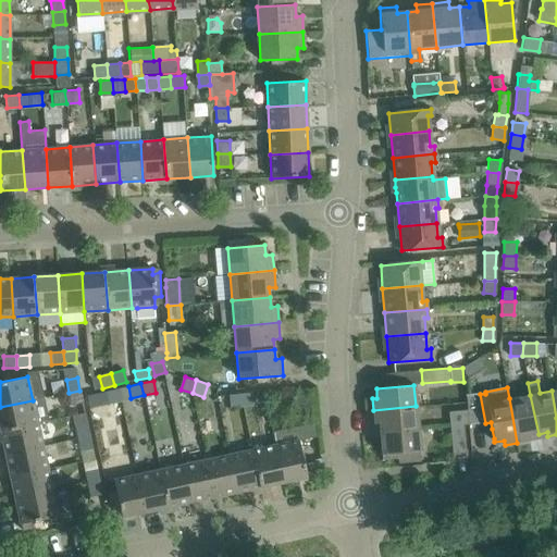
[(106,392),(106,393),(109,404),(121,400),(118,388),(106,392)]
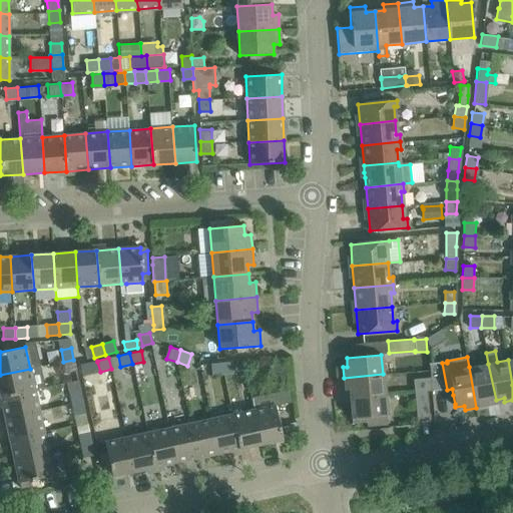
[(73,360),(63,362),(66,373),(76,371),(73,360)]
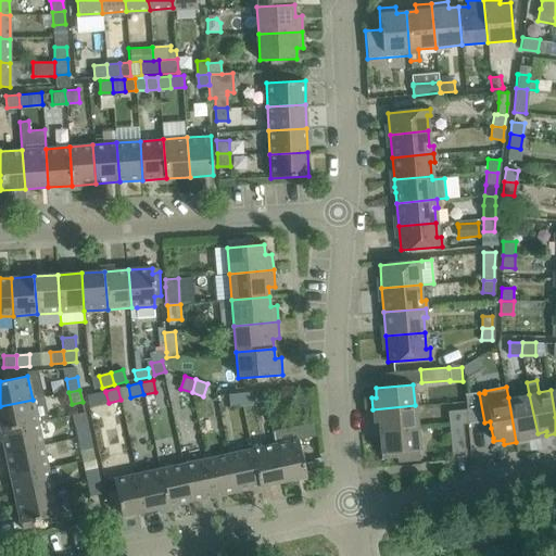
[(255,405),(254,393),(254,392),(241,393),(242,406),(255,405)]
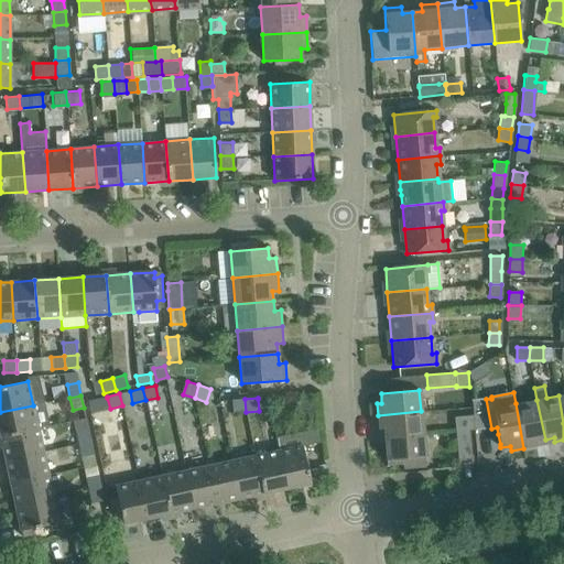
[(232,414),(246,412),(245,399),(231,400),(232,414)]
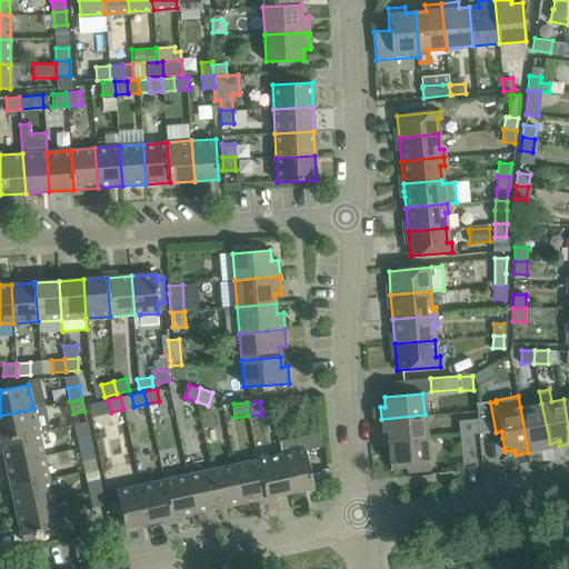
[(479,433),(496,432),(490,402),(477,403),(478,419),(479,433)]
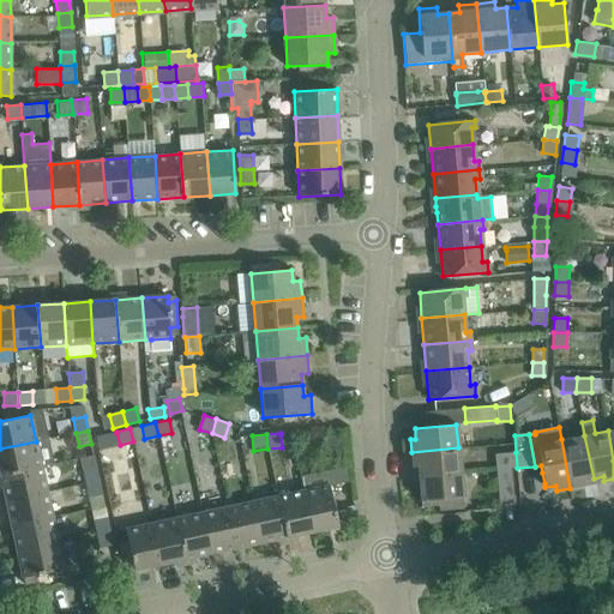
[(342,435),(323,437),(324,447),(343,446),(342,435)]
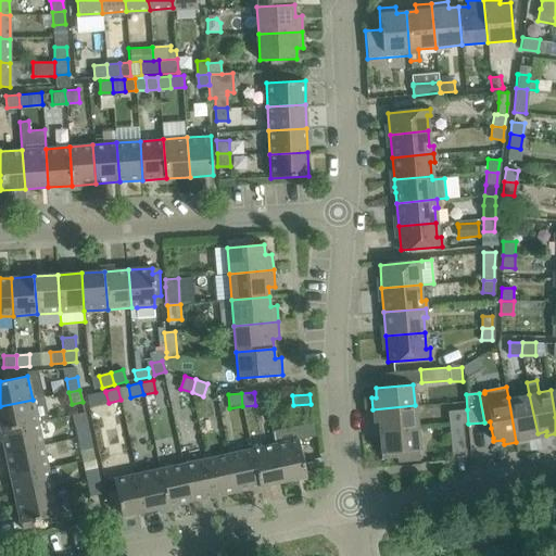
[(528,434),(538,433),(529,394),(508,397),(516,442),(529,440),(528,434)]
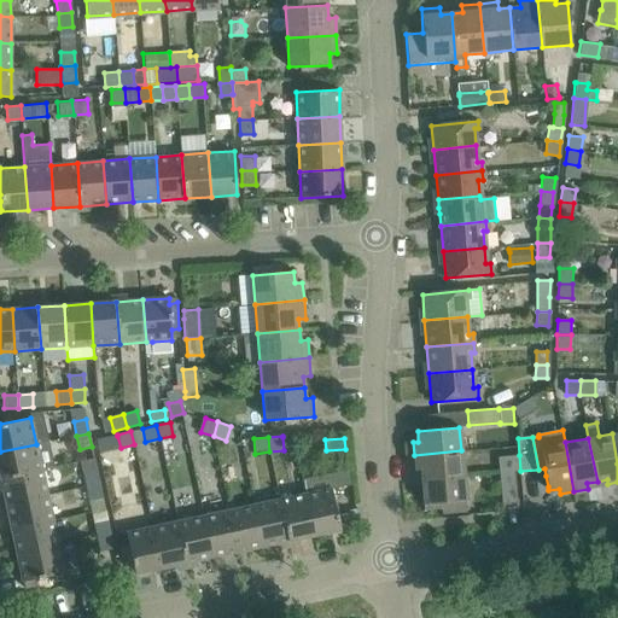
[(0,477),(0,478),(41,470),(36,444),(0,452),(0,477)]
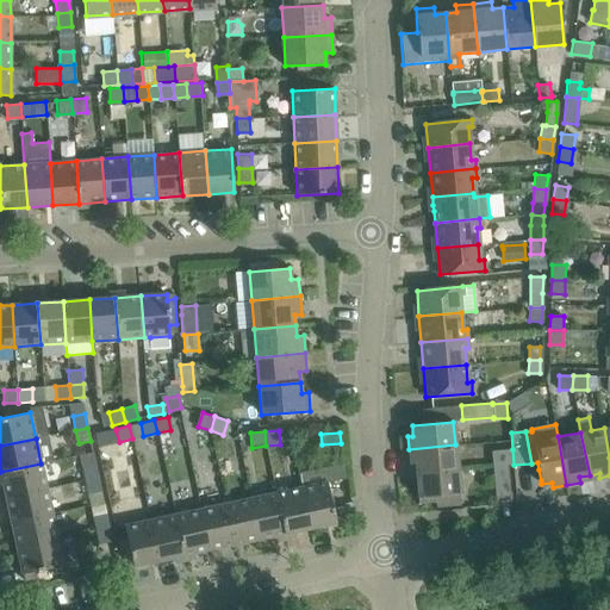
[(416,473),(458,470),(455,444),(409,449),(410,464),(415,464),(416,473)]
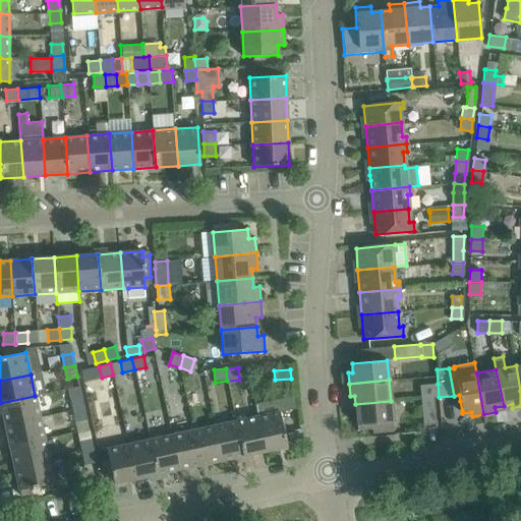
[(238,383),(231,385),(233,395),(240,394),(238,383)]
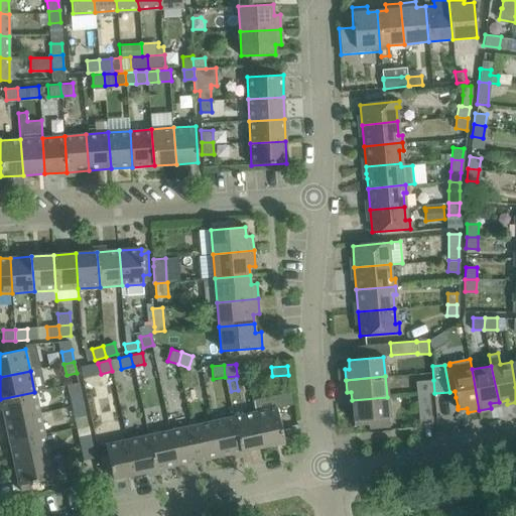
[(433,380),(416,381),(417,394),(429,393),(434,393),(433,380)]
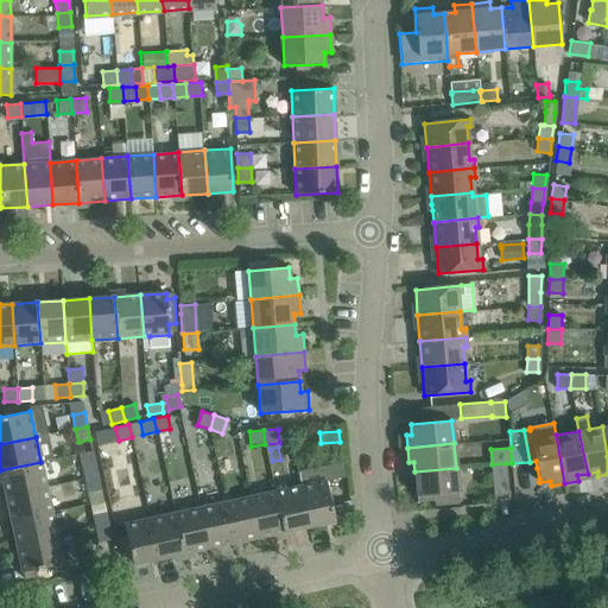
[(6,496),(46,487),(40,462),(0,470),(6,496)]
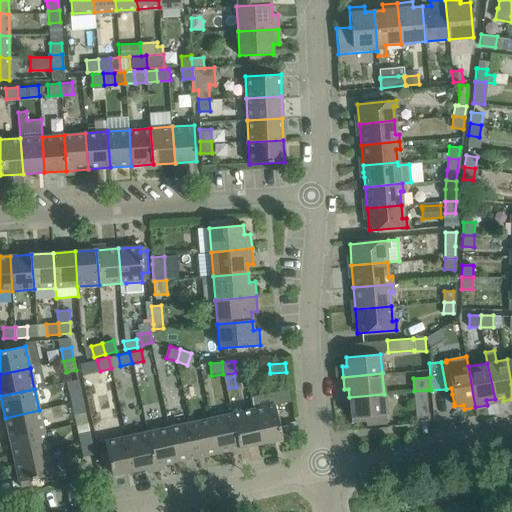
[(80,390),(69,392),(72,404),(83,402),(80,390)]
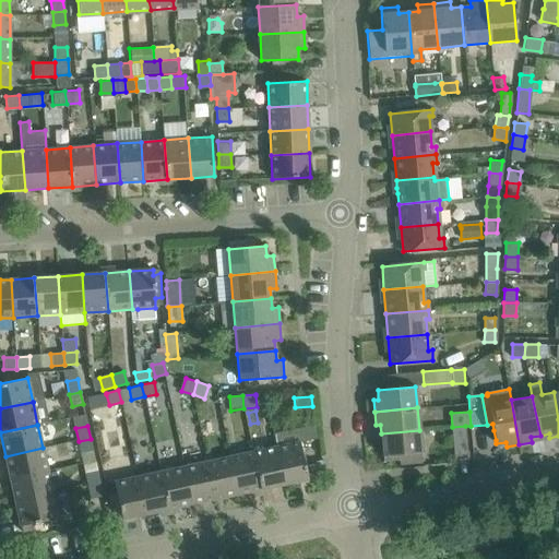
[(452,427),(454,455),(467,454),(465,426),(452,427)]
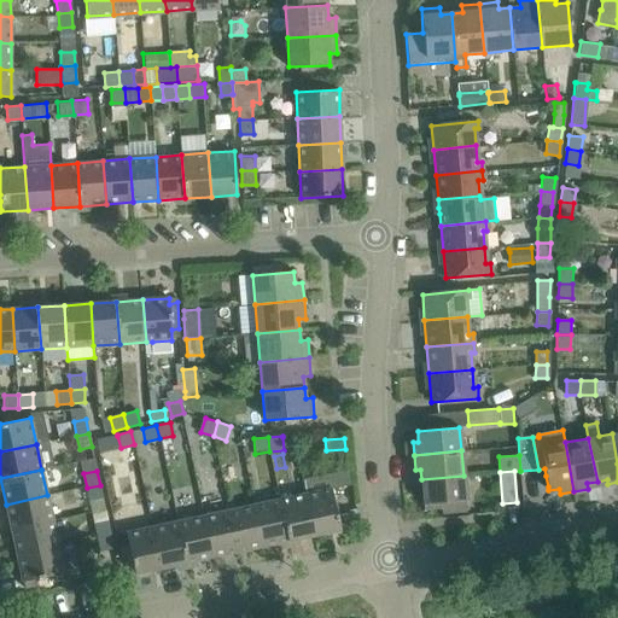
[(464,476),(421,479),(424,509),(442,508),(442,518),(468,516),(466,500),(464,476)]
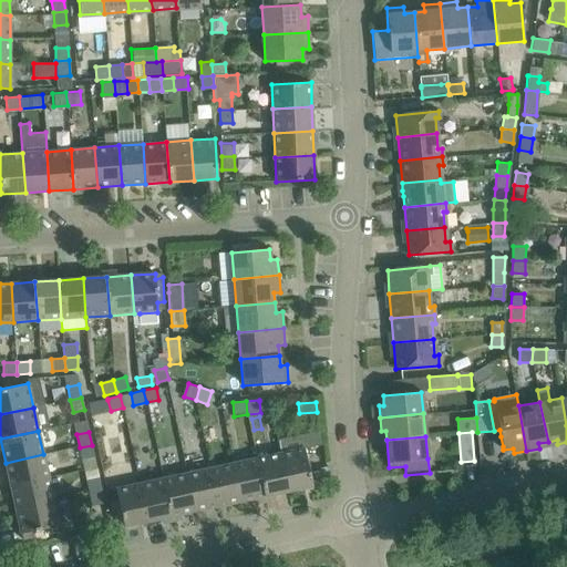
[(92,445),(80,447),(82,461),(94,457),(92,445)]
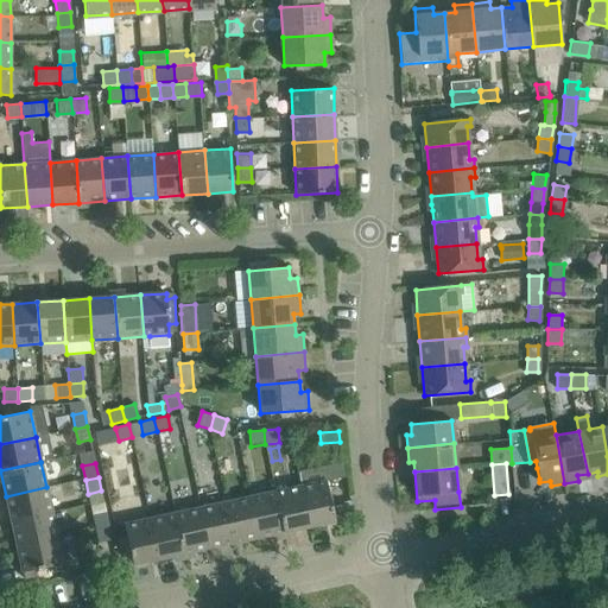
[(301,486),(310,527),(346,519),(342,505),(331,507),(325,481),(301,486)]
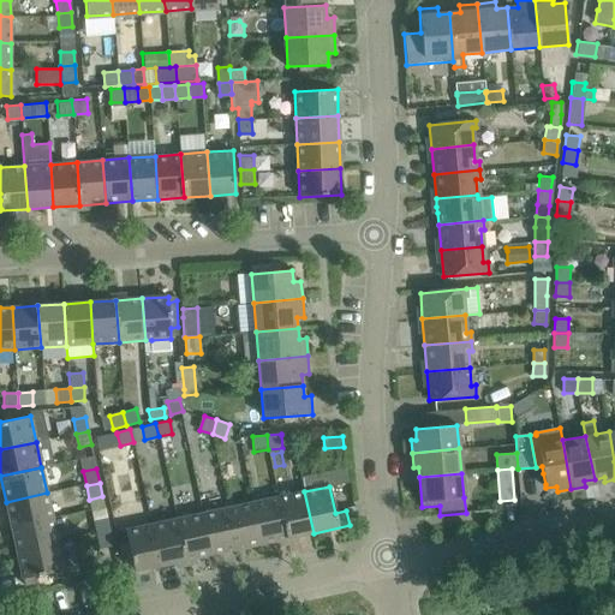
[(287,538),(314,533),(304,491),(279,497),(287,538)]
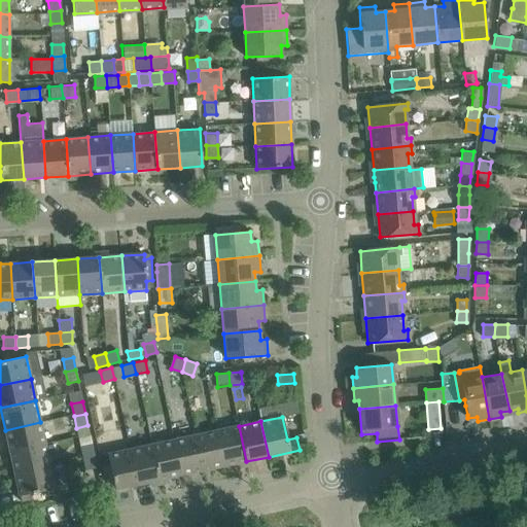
[(9,452),(45,445),(40,422),(5,430),(9,452)]
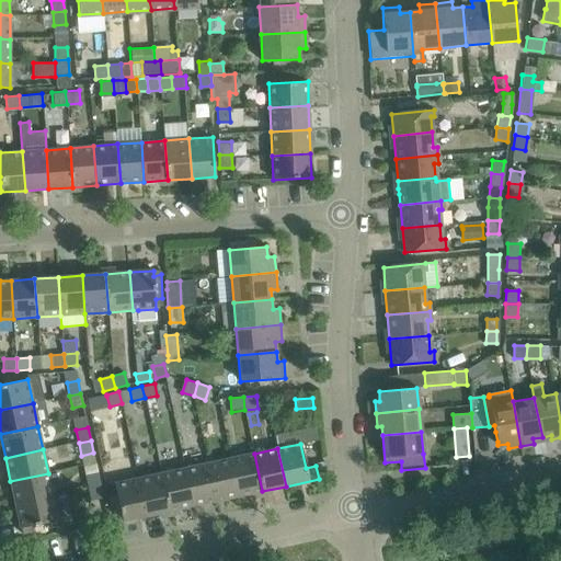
[(239,496),(262,491),(254,454),(231,458),(239,496)]
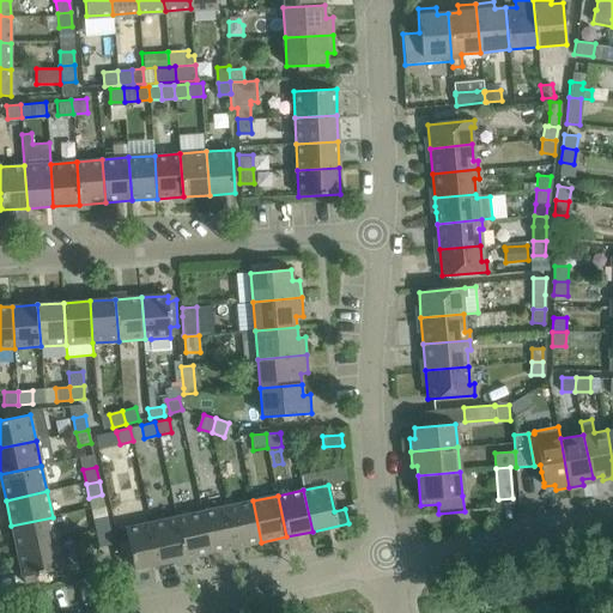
[(236,547),(261,542),(253,501),(226,507),(236,547)]
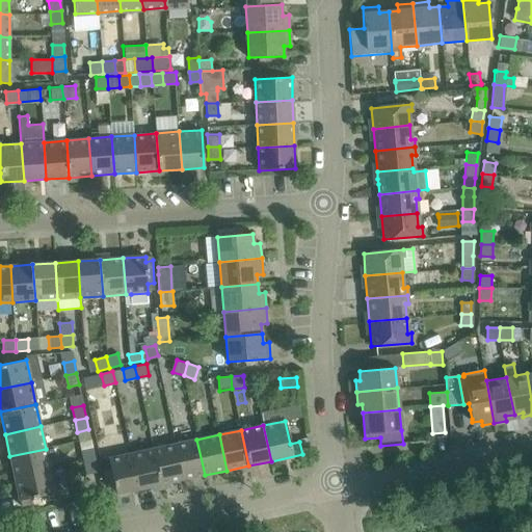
[(182,480),(205,475),(196,440),(175,444),(182,480)]
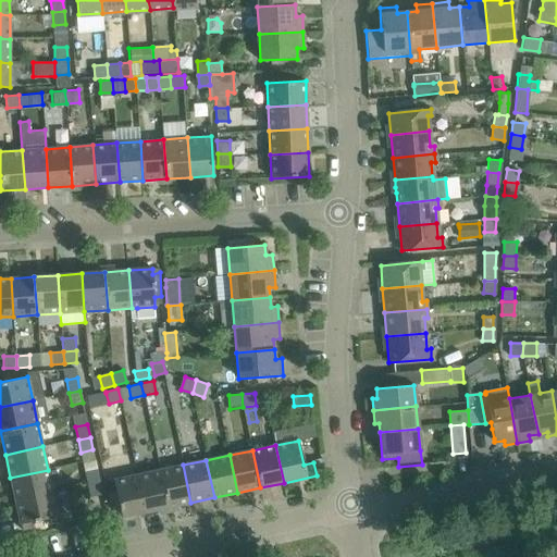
[(168,508),(190,503),(183,465),(160,470),(168,508)]
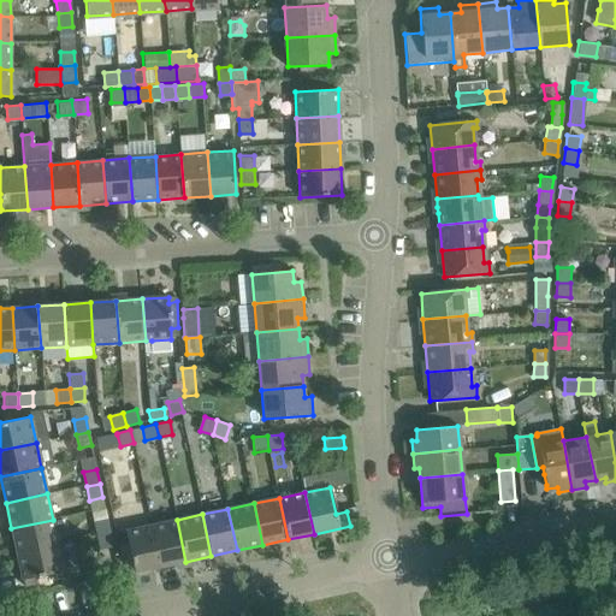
[(107,519),(94,522),(98,535),(111,533),(107,519)]
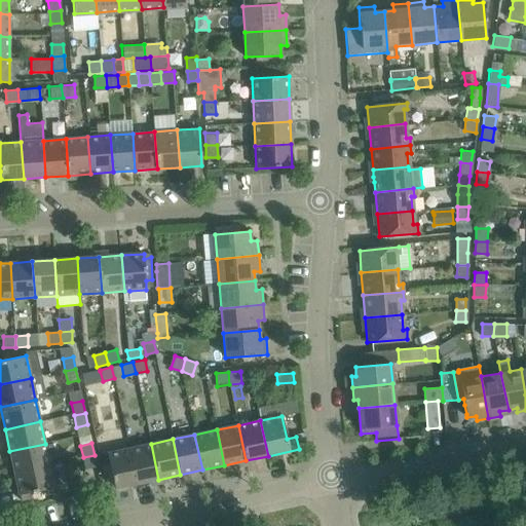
[(14,474),(49,465),(45,444),(9,451),(14,474)]
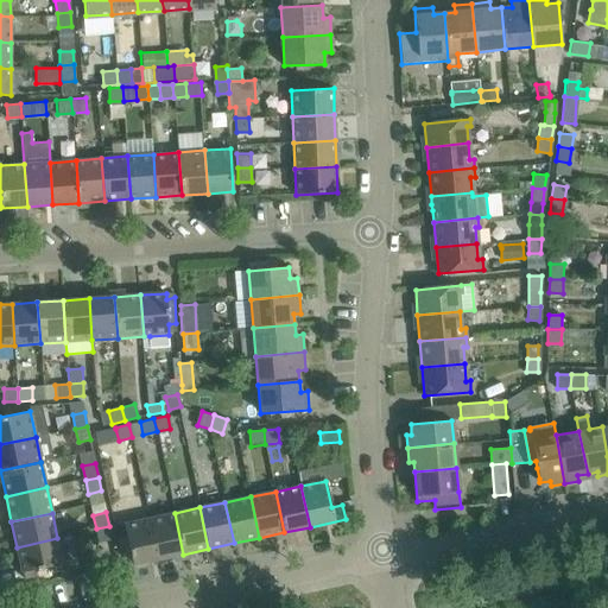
[(158,559),(183,555),(175,513),(149,519),(158,559)]
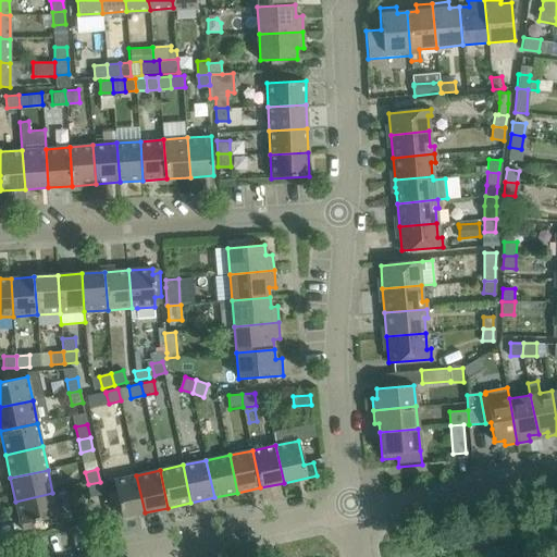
[(122,518),(145,512),(136,475),(113,480),(122,518)]
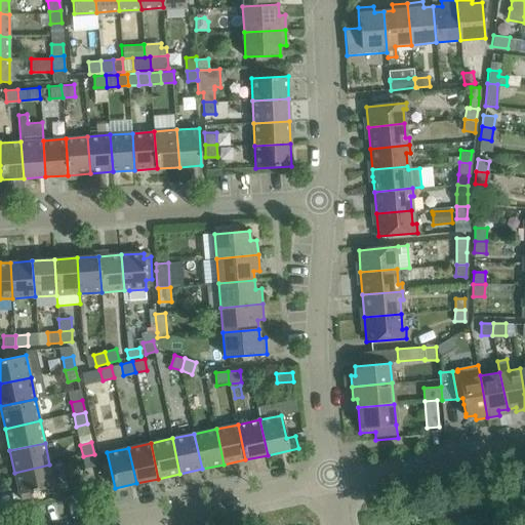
[(94,454),(83,456),(85,469),(96,466),(94,454)]
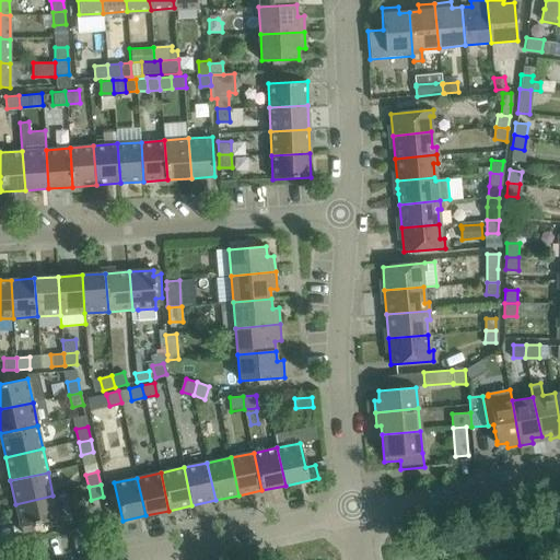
[(31,525),(58,518),(53,496),(15,504),(22,533),(23,533),(22,527),(30,525),(31,531),(32,531),(31,525)]
